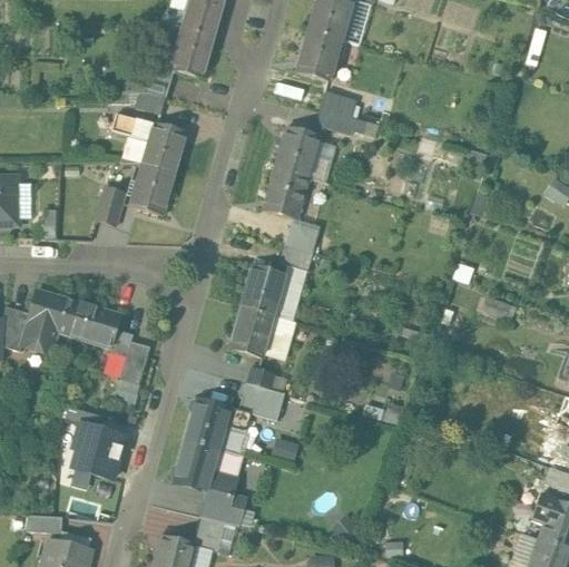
[(189,0),(182,27),(215,37),(226,0),(189,0)]
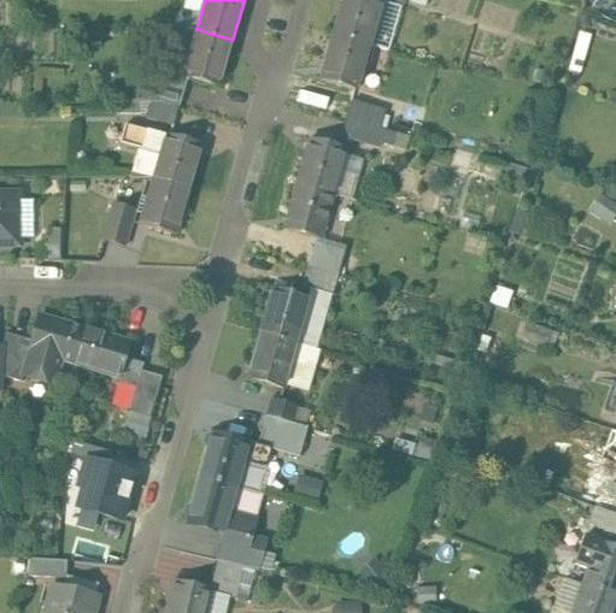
[(342,0),(334,31),(370,41),(381,0),(342,0)]
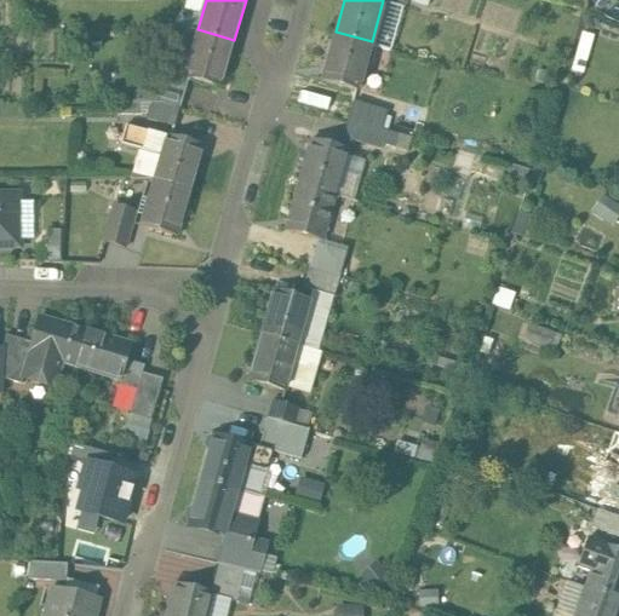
[(389,0),(380,42),(395,45),(403,1),(396,0),(389,0)]
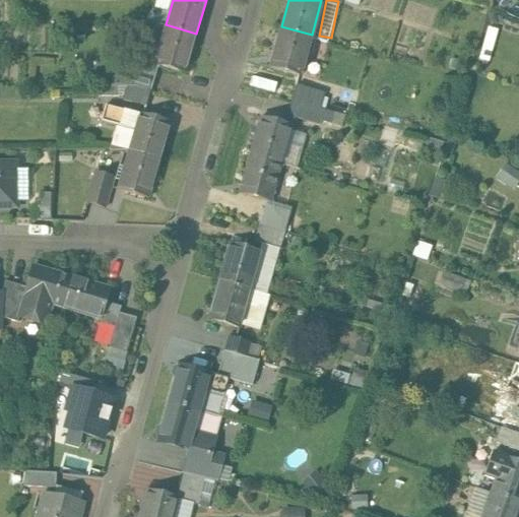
[(166,24),(165,24),(154,62),(186,71),(196,34),(166,24)]
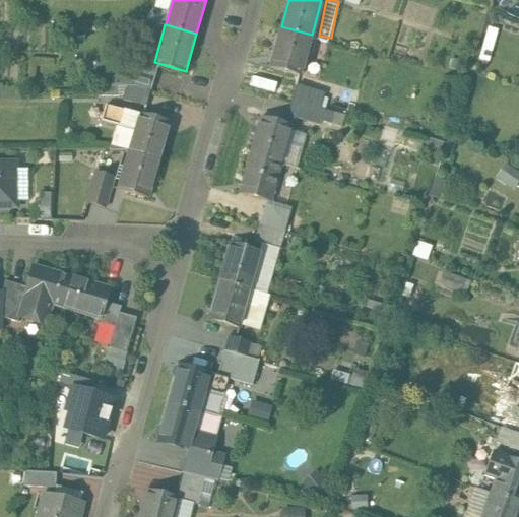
[(312,35),(281,26),(271,64),(301,72),(312,35)]
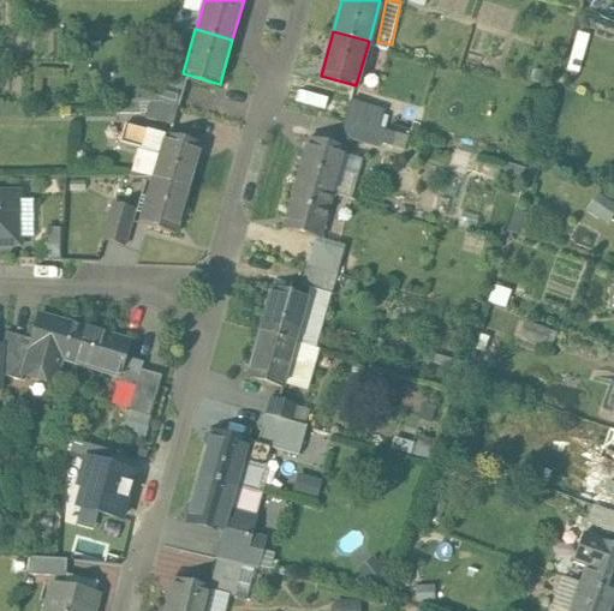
[(141,72),(132,100),(151,100),(162,100),(179,103),(185,84),(141,72)]
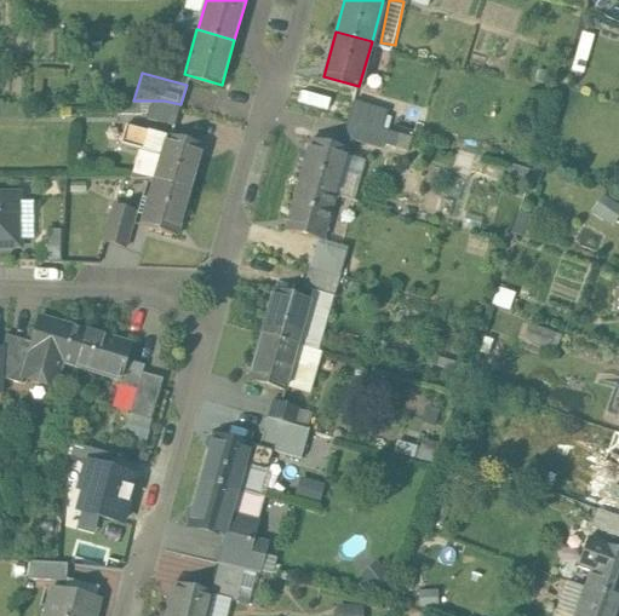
[(387,108),(353,97),(347,115),(382,125),(387,108)]
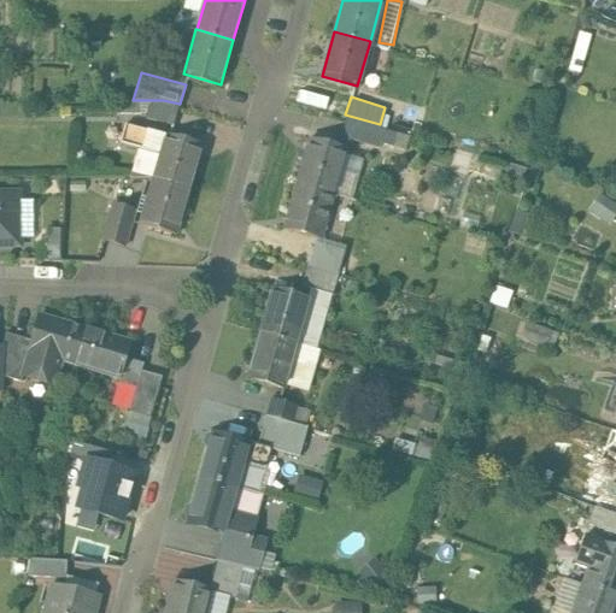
[(180,104),(163,100),(152,100),(148,116),(174,123),(180,105),(180,104)]
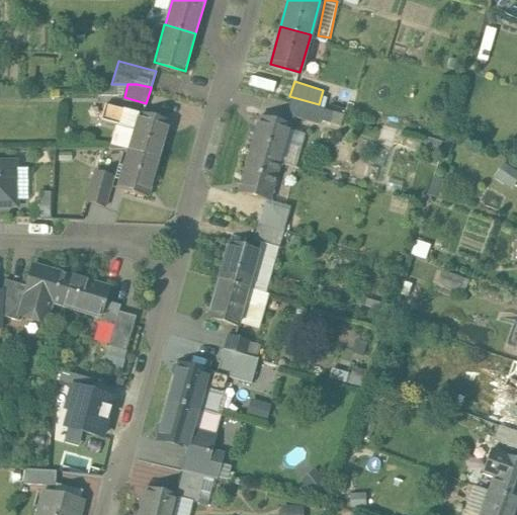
[(319,104),(289,96),(284,113),(317,123),(319,117),(322,105),(319,104)]
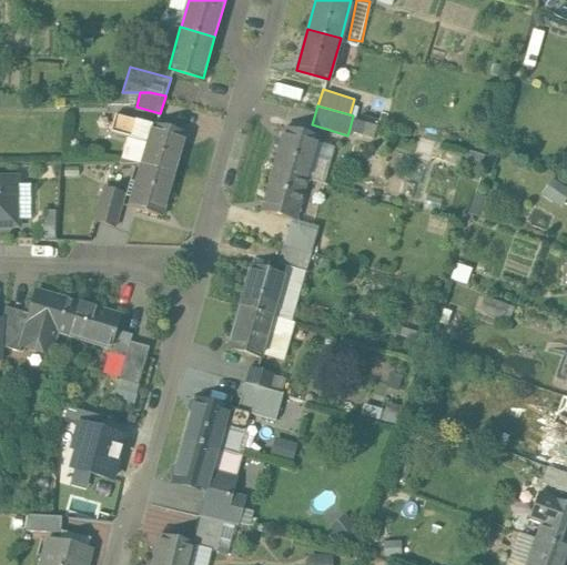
[(188,131),(153,122),(135,117),(117,111),(111,130),(129,135),(148,140),(141,163),(175,172),(188,131)]
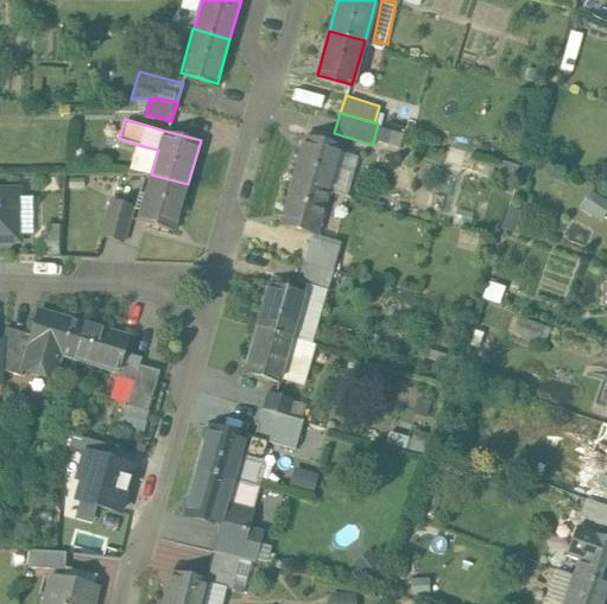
[(391,127),(378,124),(374,138),(387,141),(391,127)]
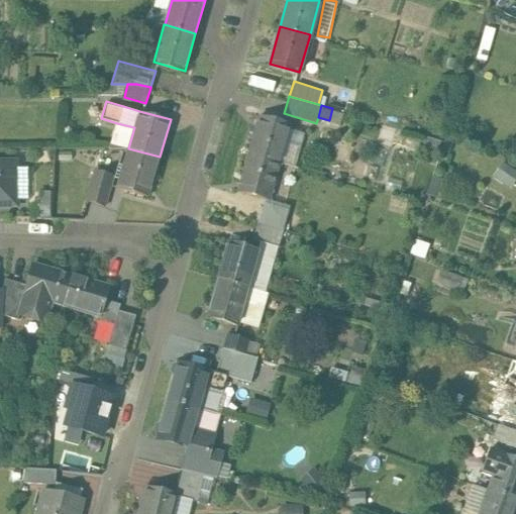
[(290,123),(260,115),(249,151),(280,161),(290,123)]
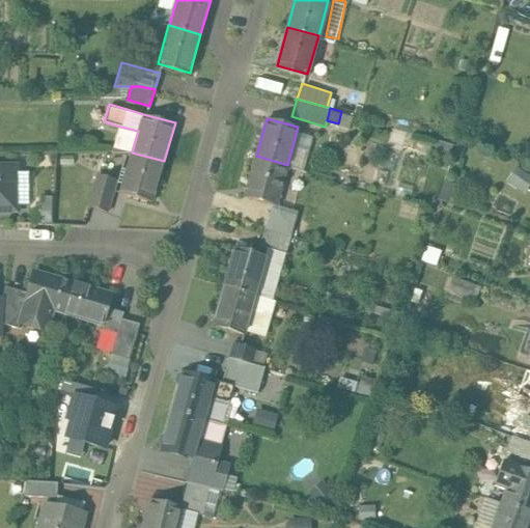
[(467,139),(459,136),(455,147),(463,150),(467,139)]
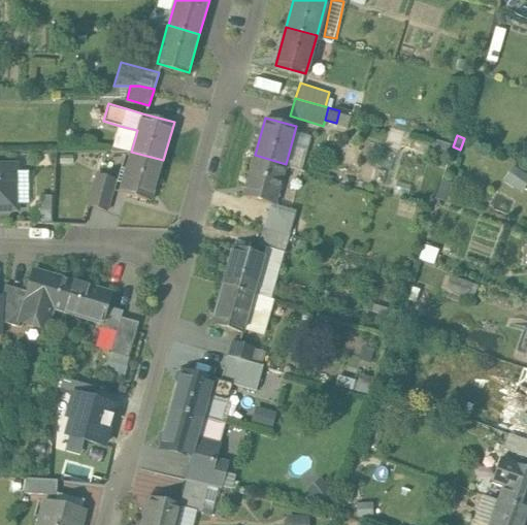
[(449,141),(432,136),(429,145),(447,151),(449,141)]
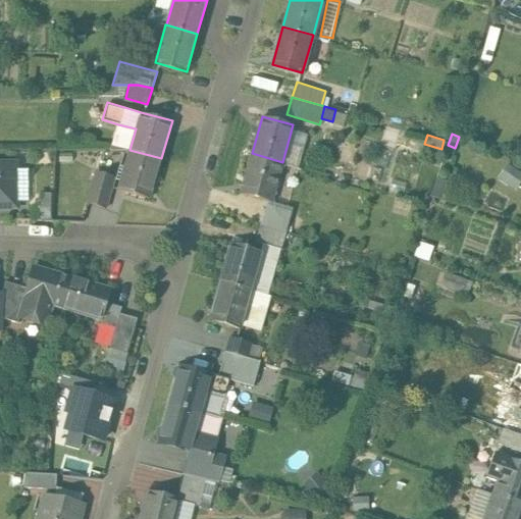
[(129,150),(118,187),(150,196),(161,158),(129,150)]
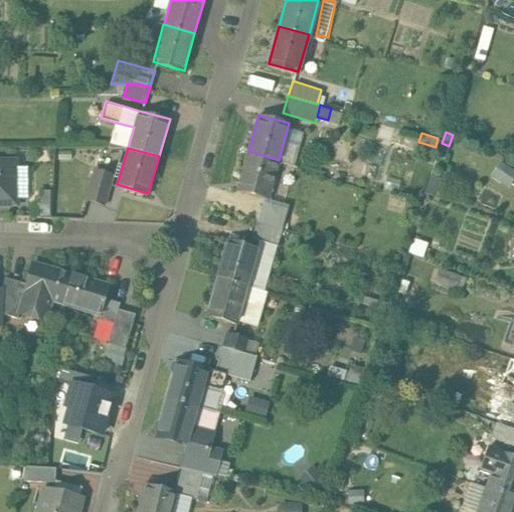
[(279,160),(248,151),(237,188),(263,195),(268,196),(279,160)]
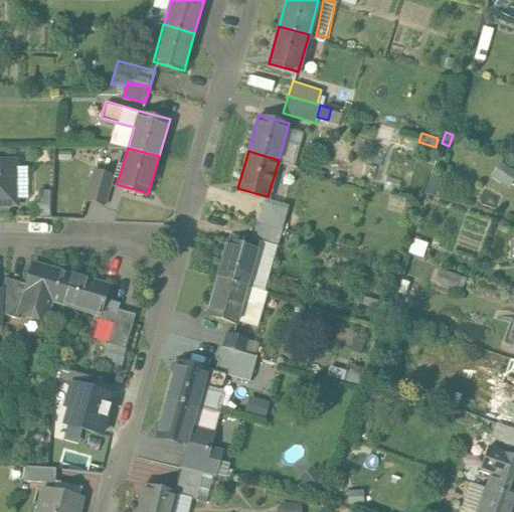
[(513,166),(502,158),(493,172),(510,183),(513,177),(513,166)]
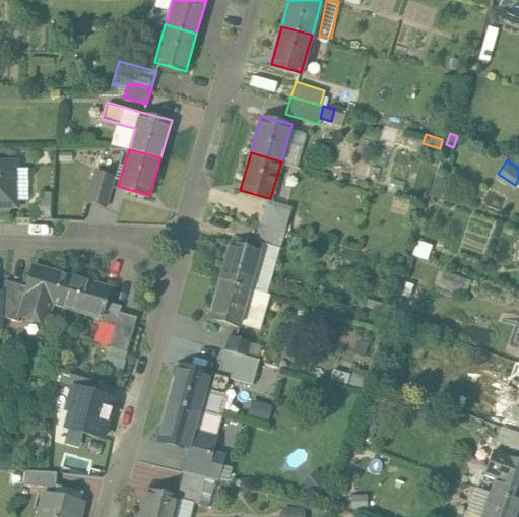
[(0,162),(0,203),(16,204),(15,162),(0,162)]
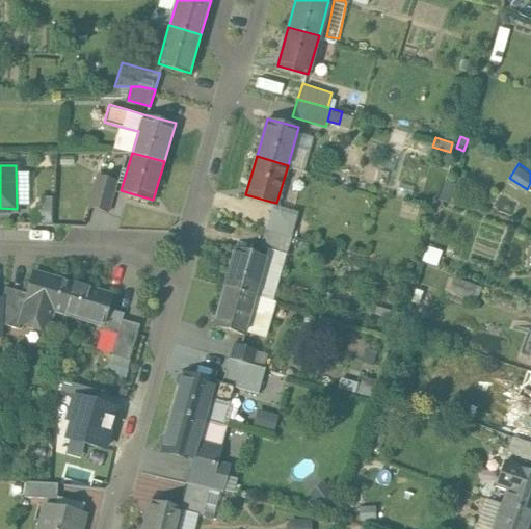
[(117,179),(96,172),(85,204),(107,211),(117,179)]
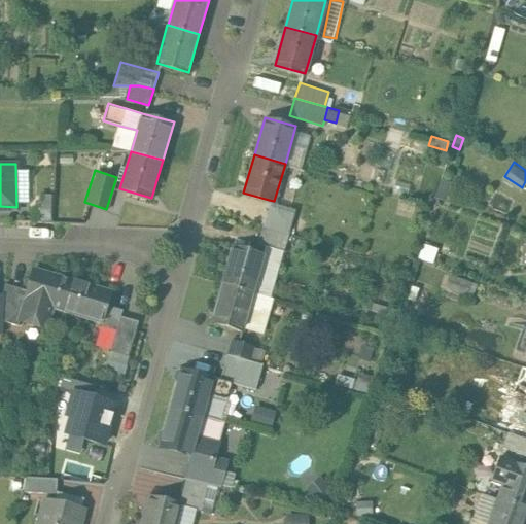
[(274,201),(269,200),(261,225),(287,233),(295,207),(274,201)]
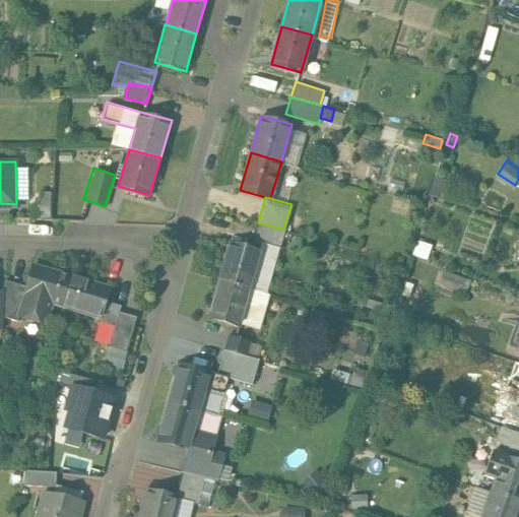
[(283,230),(258,222),(254,240),(279,247),(283,230)]
